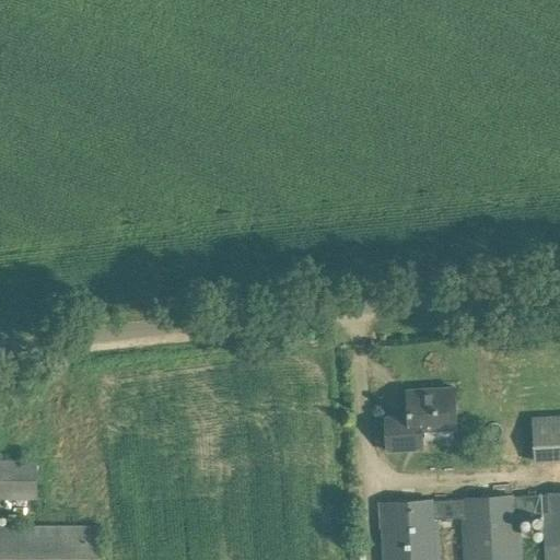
[(457,428),(456,409),(455,387),(407,389),(408,416),(385,417),(387,451),(423,448),(422,430),(457,428)]
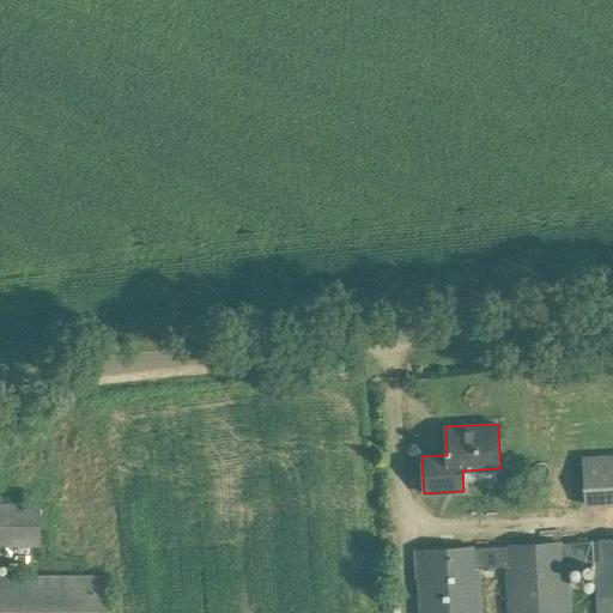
[(587,505),(612,503),(612,455),(584,456),(587,505)]
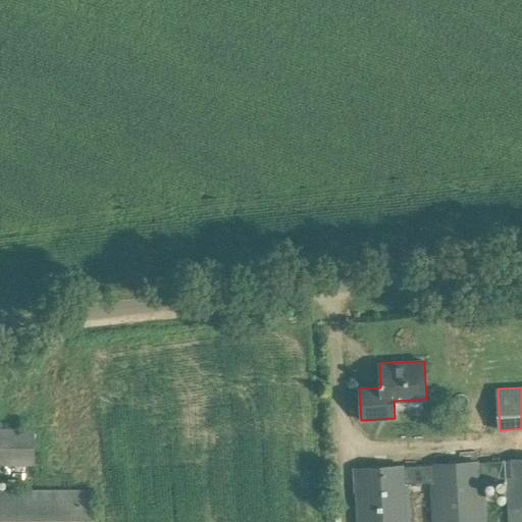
[(0,464),(35,464),(35,450),(35,429),(0,429),(0,464)]
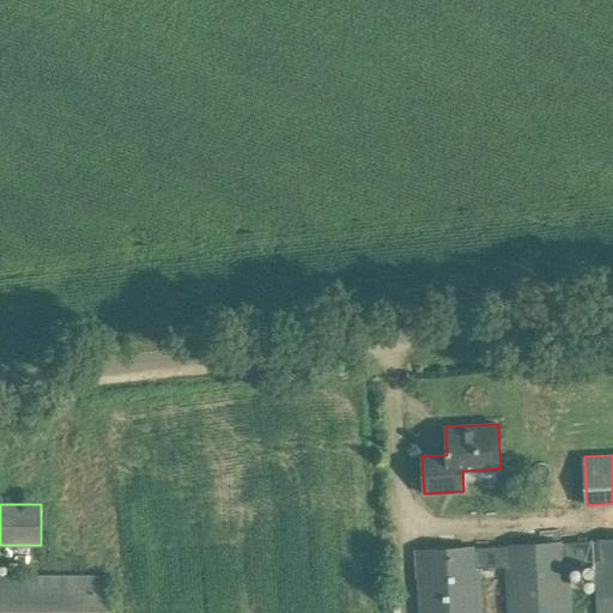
[(612,612),(612,539),(418,551),(420,612),(480,612),(479,568),(508,565),(510,612),(570,612),(568,563),(596,560),(599,612),(612,612)]
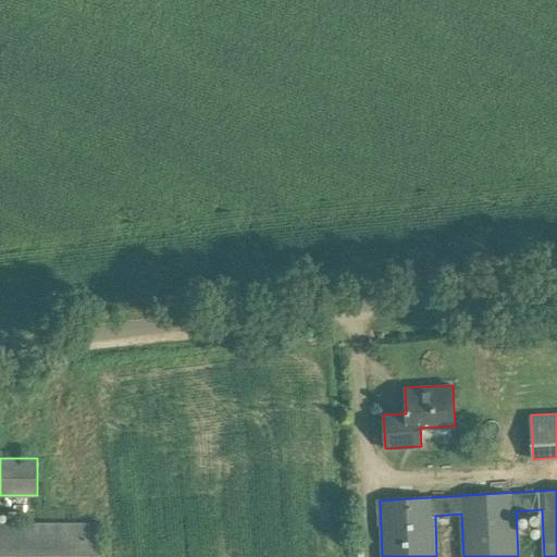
[(98,556),(97,519),(0,520),(0,556),(98,556)]
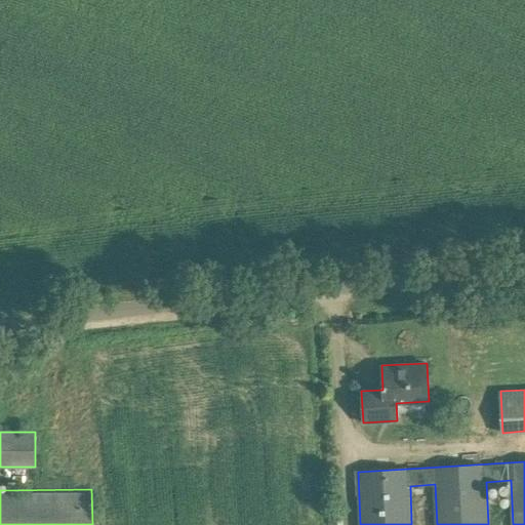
[(342,524),(342,512),(327,513),(327,524),(342,524)]
